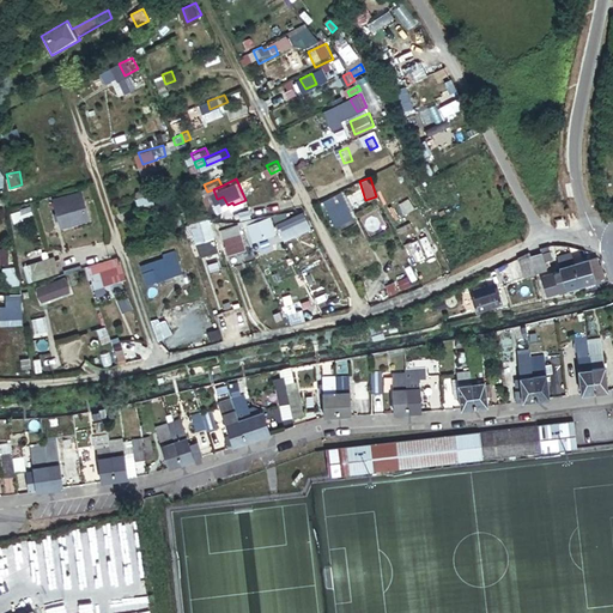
[(60,222),(93,211),(86,190),(82,193),(80,188),(58,195),(61,205),(55,207),(60,222)]
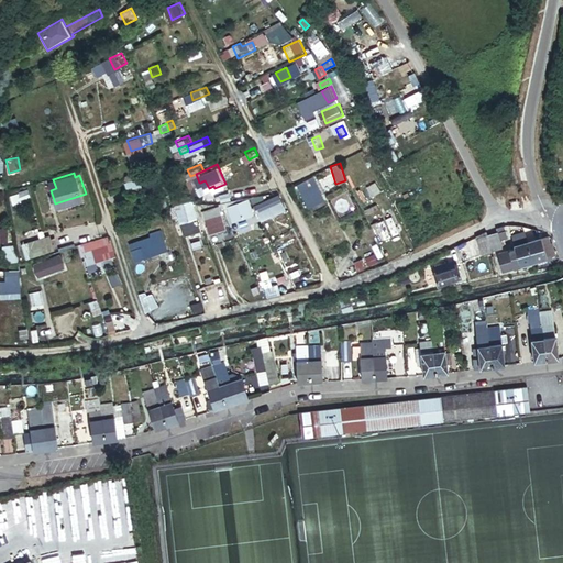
[(190,176),(188,177),(196,195),(201,191),(198,184),(199,183),(196,174),(190,176)]
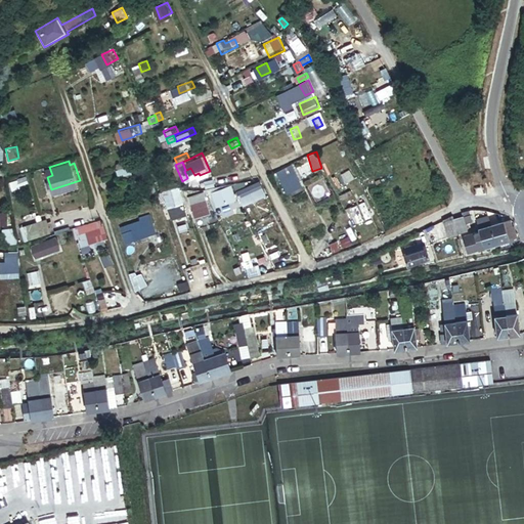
[(131,163),(120,166),(122,172),(134,168),(133,165),(131,165),(131,163)]
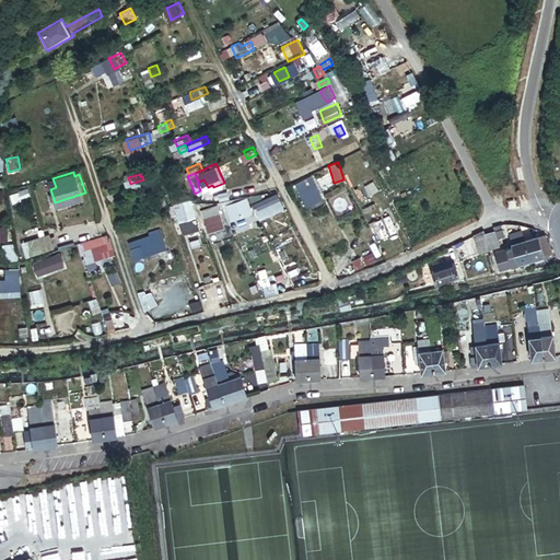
[(381,193),(376,182),(368,186),(369,189),(368,189),(371,196),(381,193)]
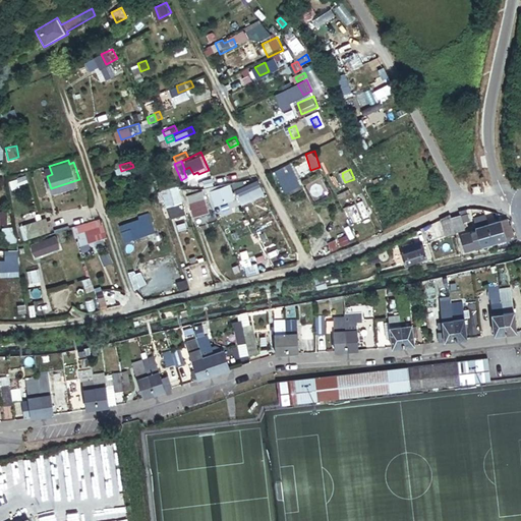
[(295,170),(281,177),(288,193),(303,185),(295,170)]
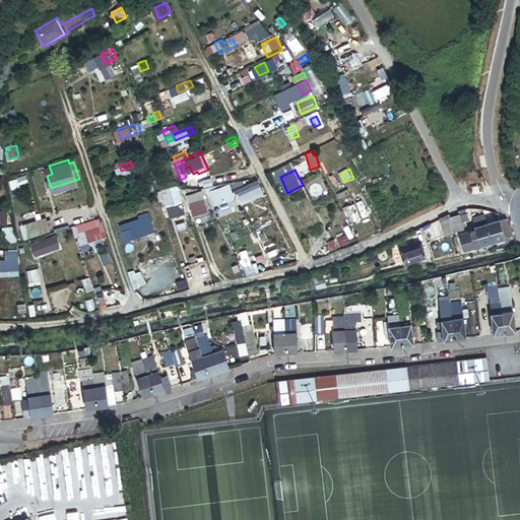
[(264,194),(258,180),(246,186),(236,190),(241,204),(264,194)]
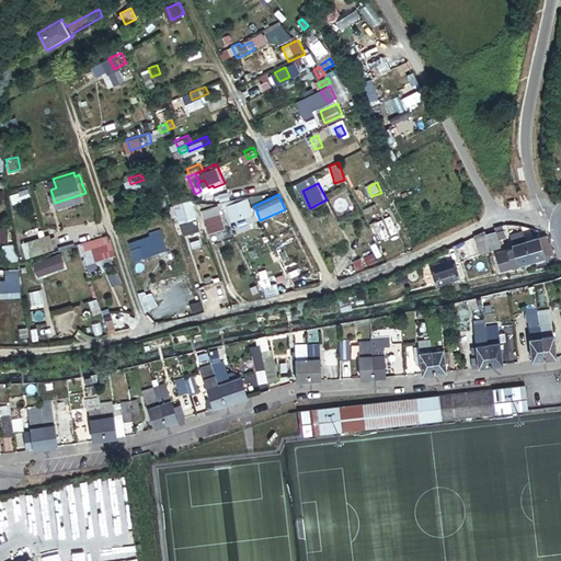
[(263,195),(250,197),(254,205),(265,201),(263,195)]
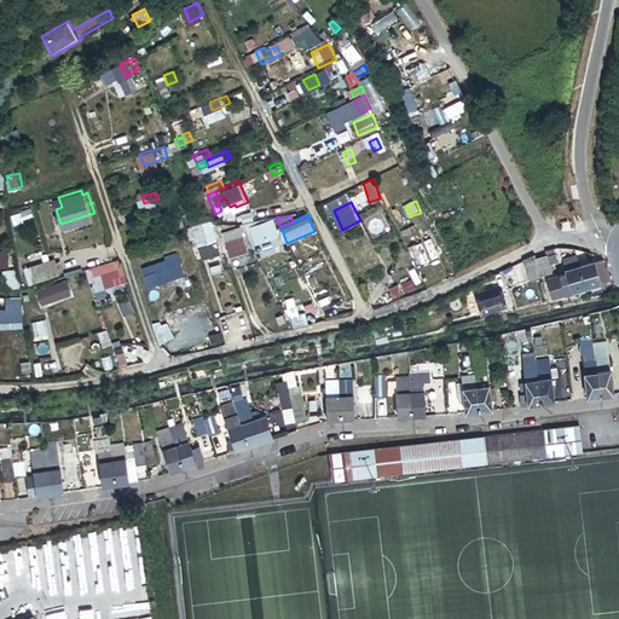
[(208,217),(190,224),(191,229),(196,227),(201,241),(220,235),(214,219),(209,221),(208,217)]
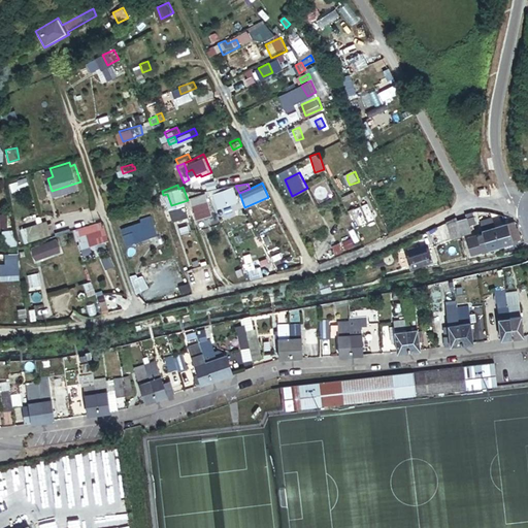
[(239,200),(232,186),(212,195),(219,209),(239,200)]
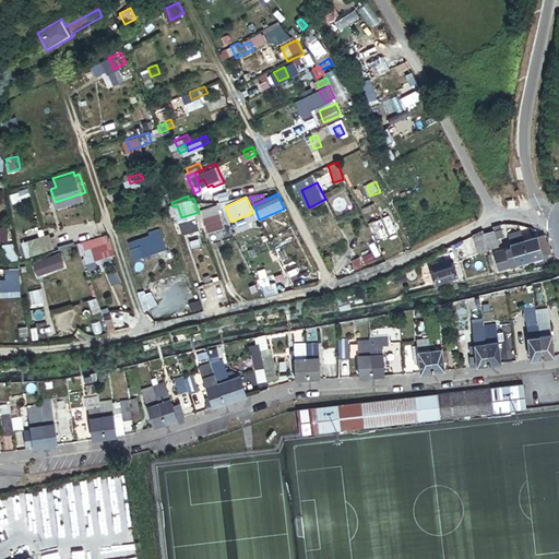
[(380,209),(377,203),(366,210),(368,214),(380,209)]
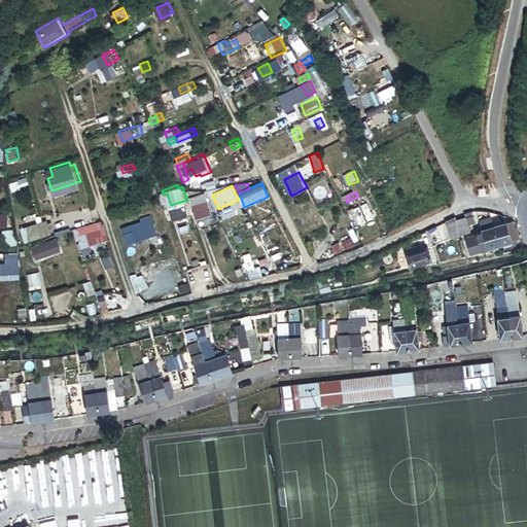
[(192,202),(198,218),(212,214),(207,198),(192,202)]
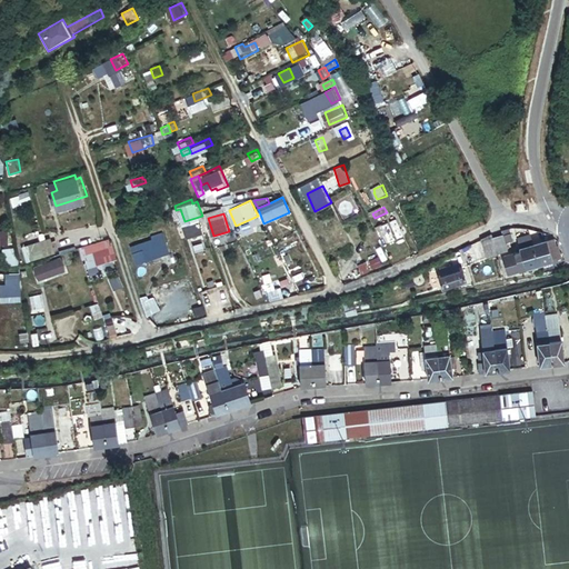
[(389,235),(385,226),(379,228),(383,237),(389,235)]
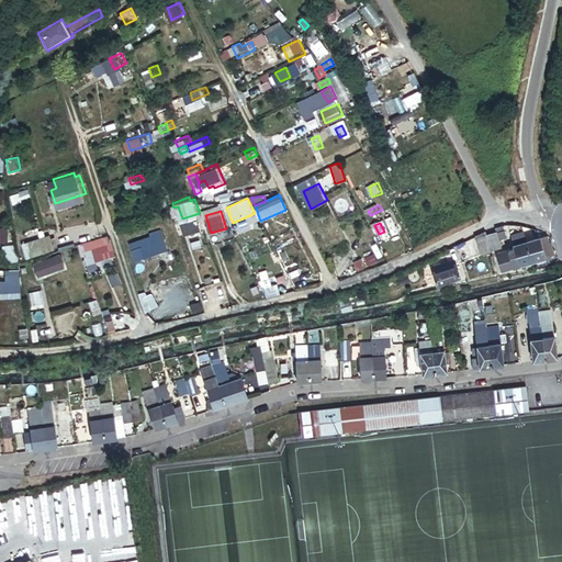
[(492,231),(472,237),(480,257),(503,248),(499,242),(496,243),(494,237),(492,231)]
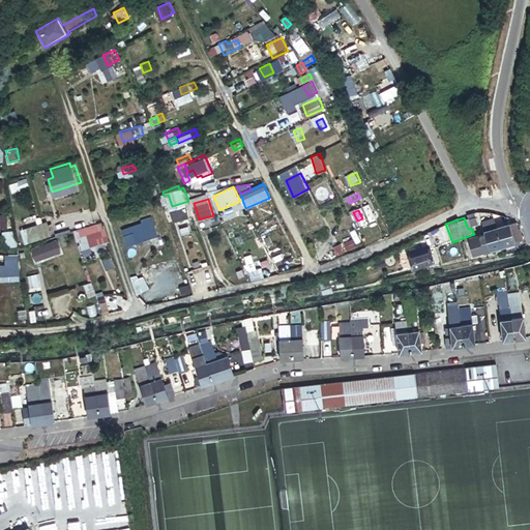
[(468,229),(471,228),(478,226),(476,219),(466,224),(468,229)]
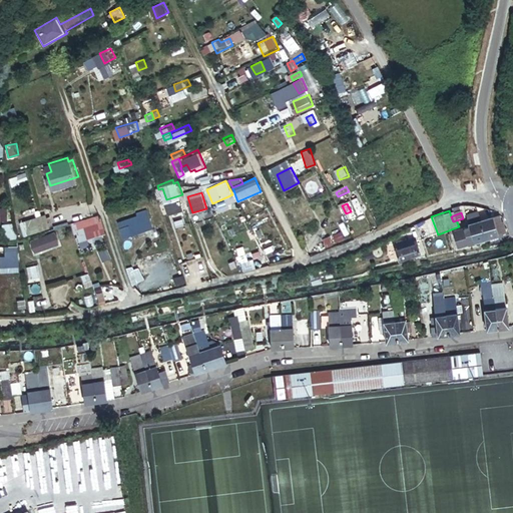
[(152,213),(122,223),(125,233),(155,223),(152,213)]
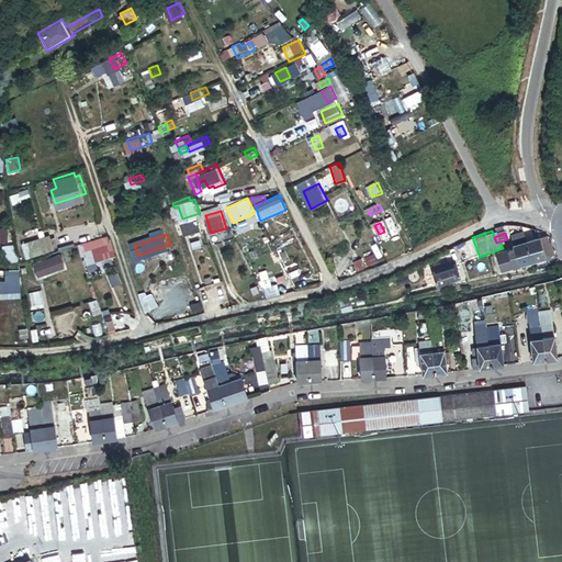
[(528,240),(526,235),(512,239),(516,253),(504,256),(508,271),(555,257),(552,247),(551,247),(549,238),(536,242),(535,238),(528,240)]
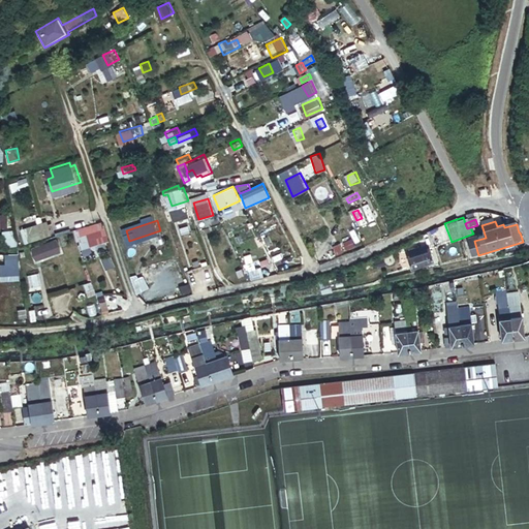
[(50,234),(45,222),(21,230),(24,242),(50,234)]
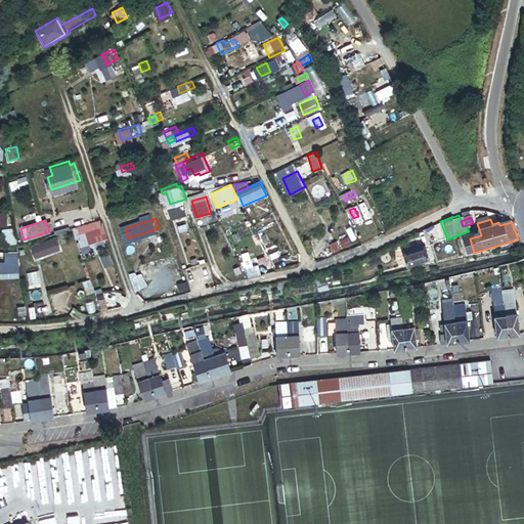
[(100,221),(75,229),(78,239),(80,239),(82,247),(105,238),(100,221)]
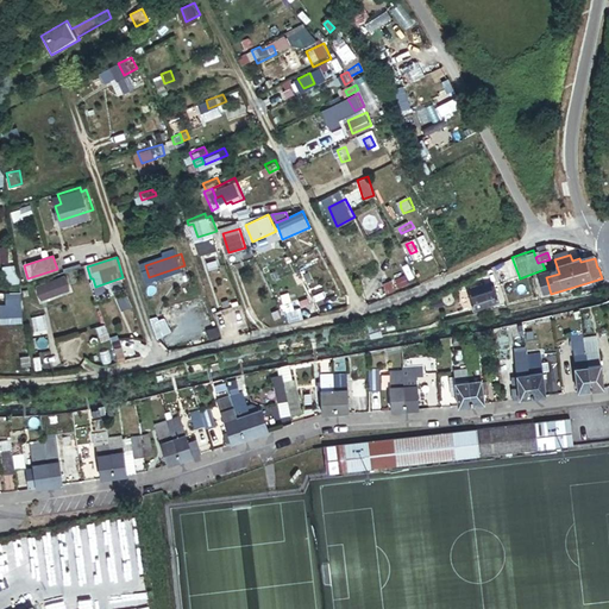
[(2,268),(5,283),(18,281),(16,267),(2,268)]
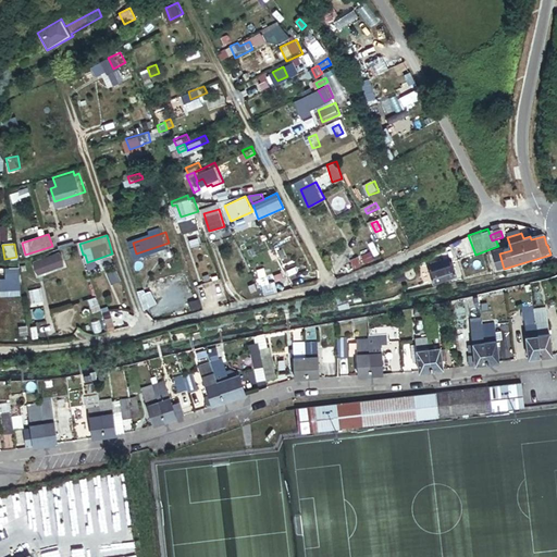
[(440,260),(430,262),(431,268),(426,269),(430,279),(455,271),(452,262),(457,261),(454,249),(437,254),(440,260)]
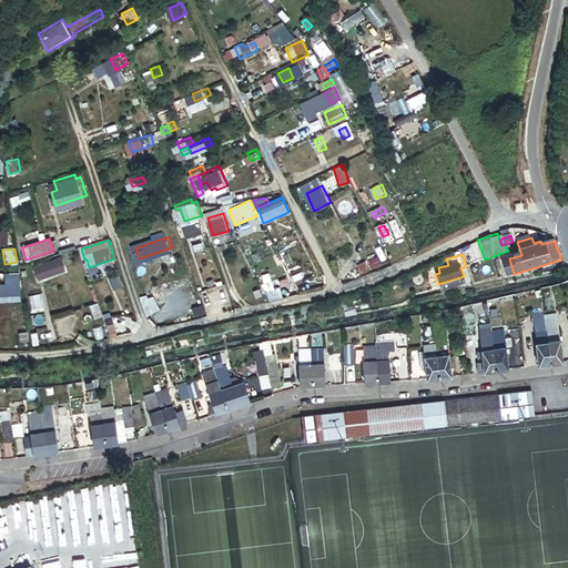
[(64,271),(60,259),(36,267),(40,279),(64,271)]
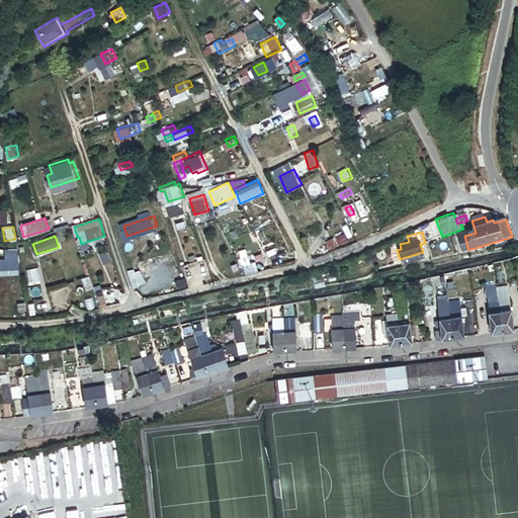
[(336,239),(329,243),(332,250),(339,247),(336,239)]
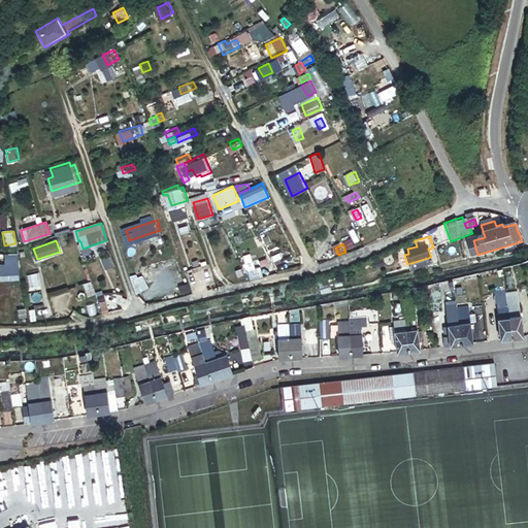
[(0,275),(18,275),(17,252),(6,253),(6,263),(0,262),(0,275)]
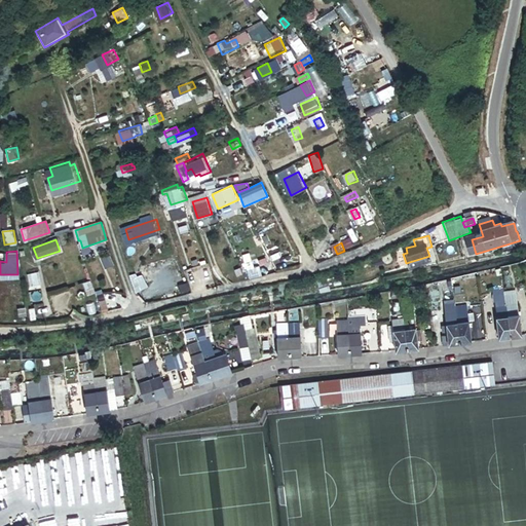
[(246,273),(242,267),(236,270),(239,276),(246,273)]
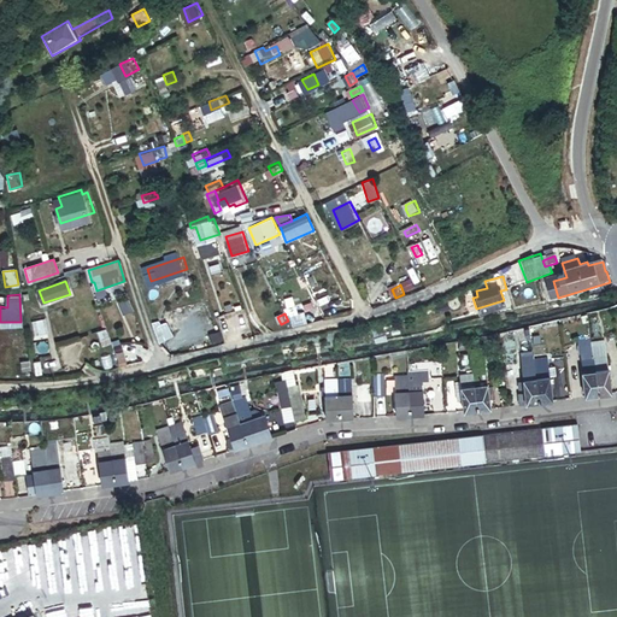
[(534,348),(530,329),(519,330),(524,369),(536,368),(534,348)]
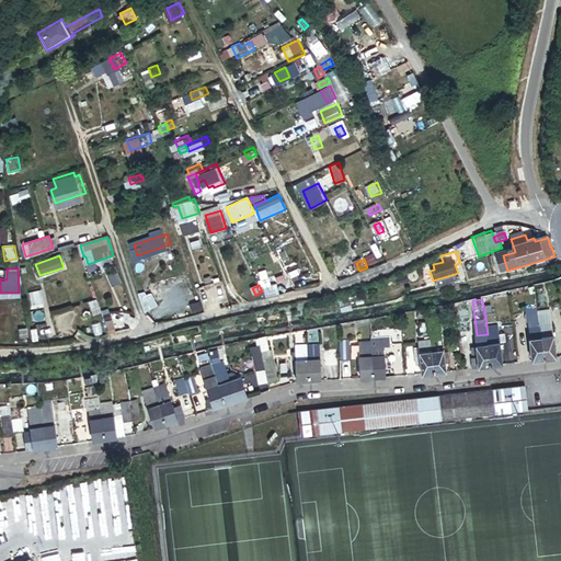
[(100,315),(95,301),(89,304),(92,317),(100,315)]
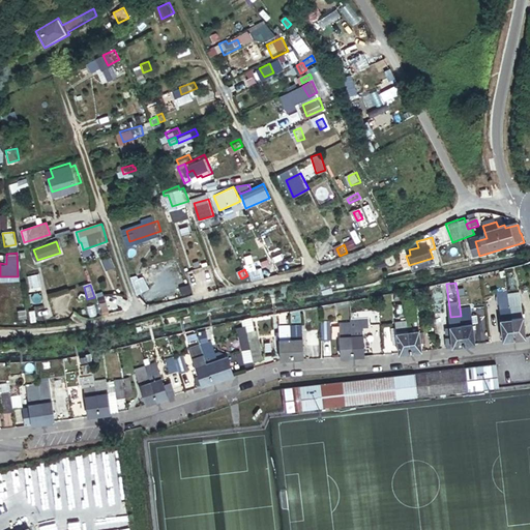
[(421,350),(419,321),(417,321),(414,291),(404,292),(404,296),(409,351),(421,350)]
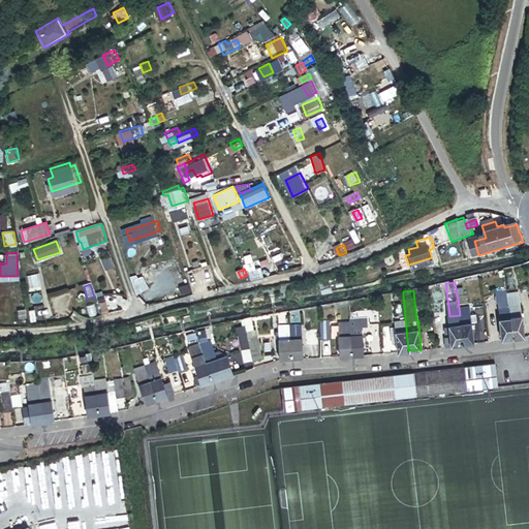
[(508,293),(507,292),(496,294),(497,303),(499,303),(501,316),(499,317),(502,340),(515,338),(508,293)]
